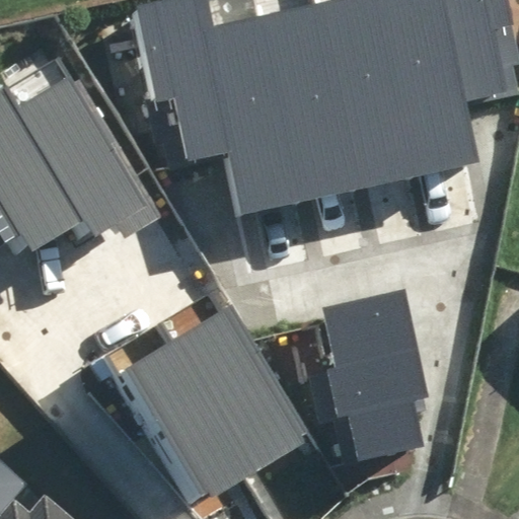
[(236,142),(248,204),(477,161),(466,101),(518,90),(518,41),(511,0),(325,0),(213,21),(209,0),(197,0),(131,12),(146,94),(172,89),(183,152),(236,142)]
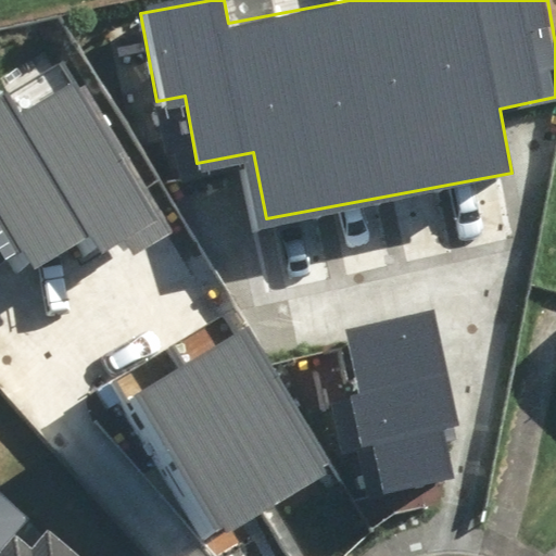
[(0,263),(5,260),(16,274),(29,263),(36,270),(89,239),(102,255),(117,244),(123,252),(128,248),(133,255),(174,232),(165,218),(85,85),(76,90),(72,85),(16,114),(3,96),(0,97),(0,263)]
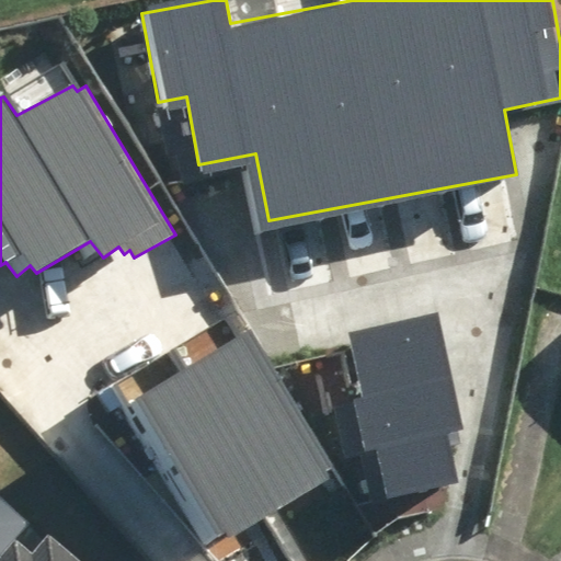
[(438,313),(351,332),(364,397),(354,399),(365,451),(377,448),(388,499),(457,484),(446,433),(464,430),(438,313)]
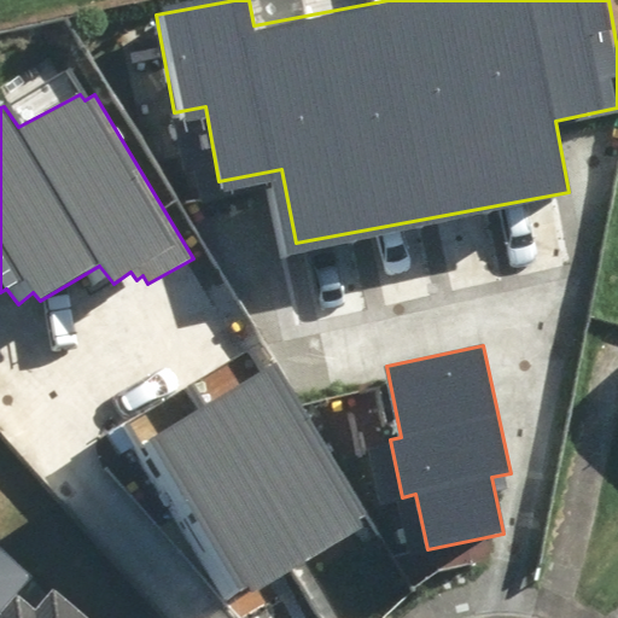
[(371,523),(277,366),(135,449),(227,602),(249,589),(252,594),(371,523)]
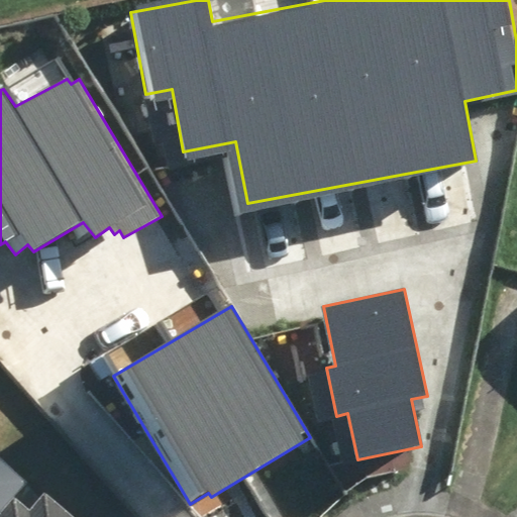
[(66,516),(45,499),(29,516),(22,516),(7,504),(0,512),(0,516),(66,516)]
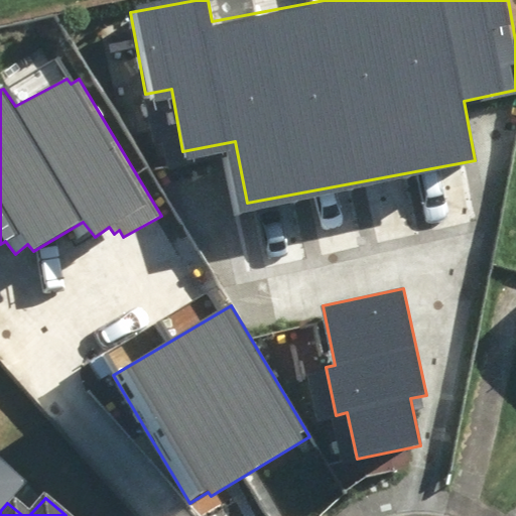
All buildings are outlined.
